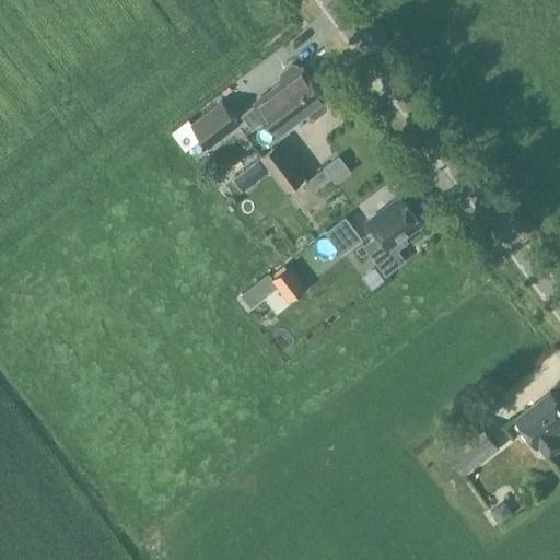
[(281,83),(254,104),(266,119),(314,82),(303,67),(300,69),(299,67),(292,66),(281,76),(280,81),(281,83)]
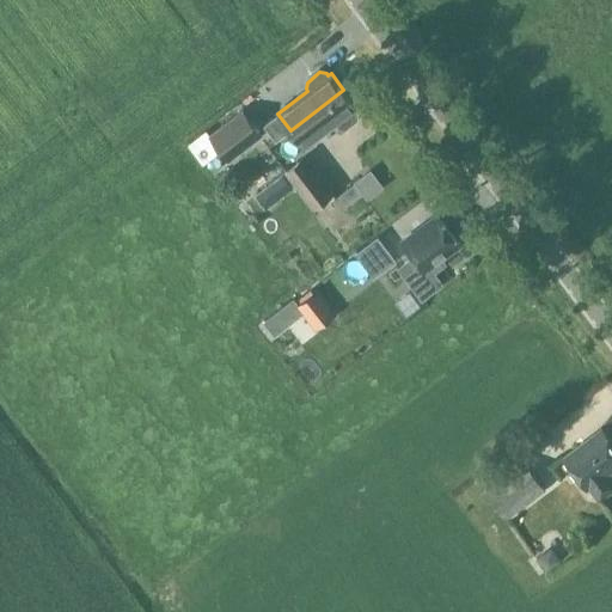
[(356,108),(343,90),(291,130),(304,147),(356,108)]
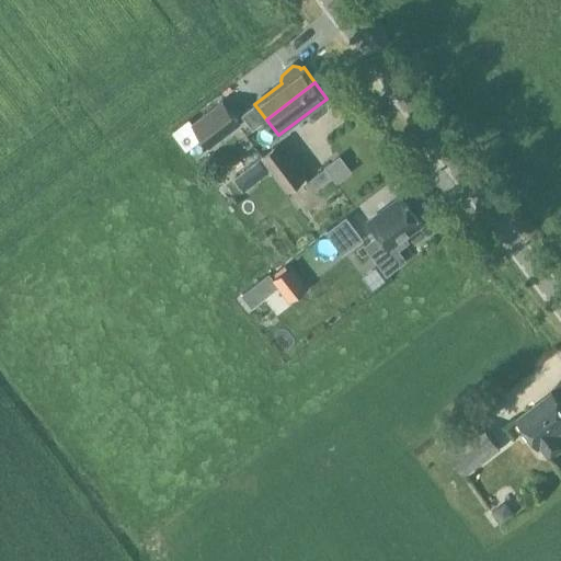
[(221,102),(191,124),(201,137),(208,147),(221,137),(215,129),(232,116),(221,102)]
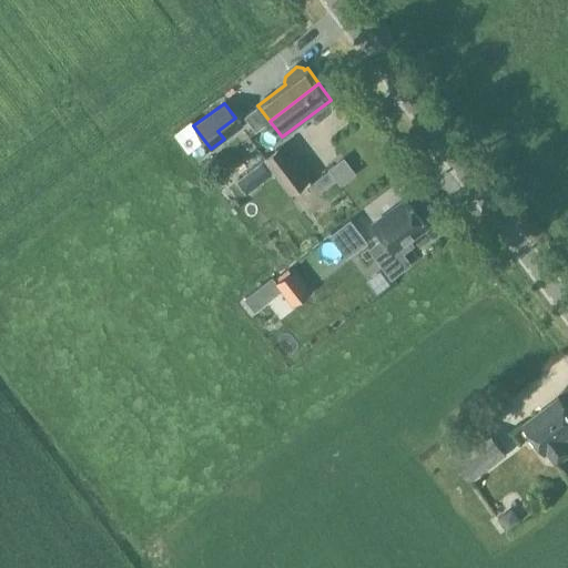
[(263,159),(291,195),(312,180),(284,143),(263,159)]
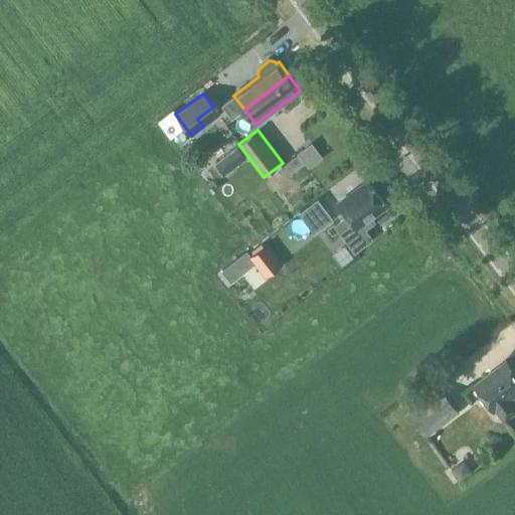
[(224,175),(246,158),(237,146),(215,163),(224,175)]
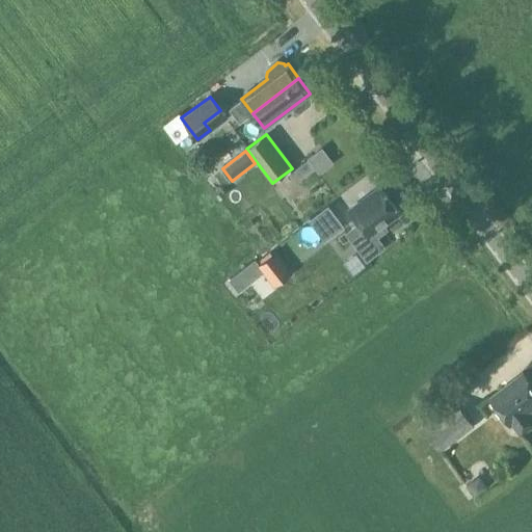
[(314,168),(308,159),(291,173),(297,181),(314,168)]
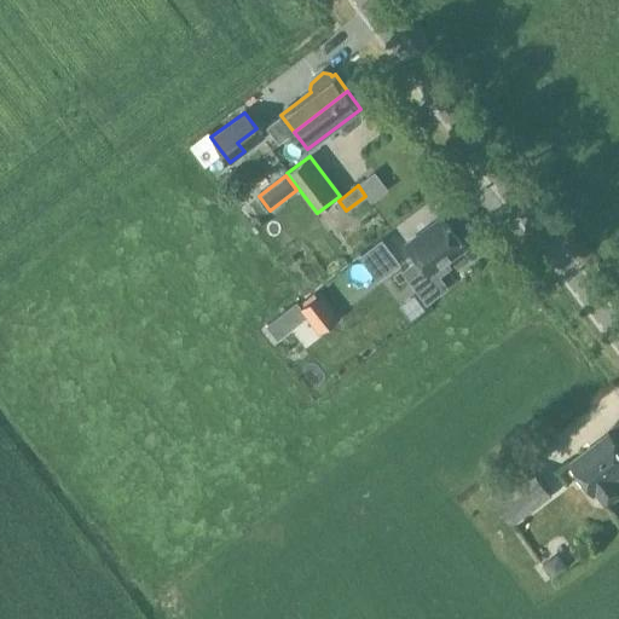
[(408,244),(429,275),(466,247),(443,218),(408,244)]
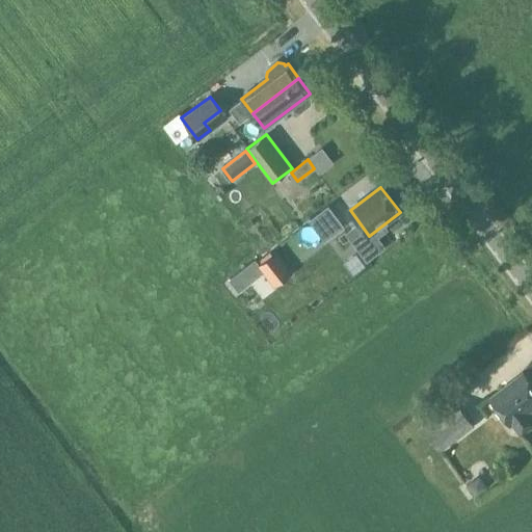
[(311,211),(320,237),(340,230),(330,204),(311,211)]
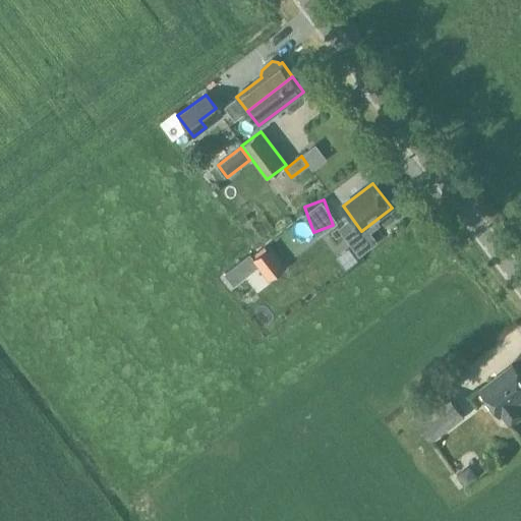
[(271,248),(252,263),(255,267),(268,283),(286,270),(271,248)]
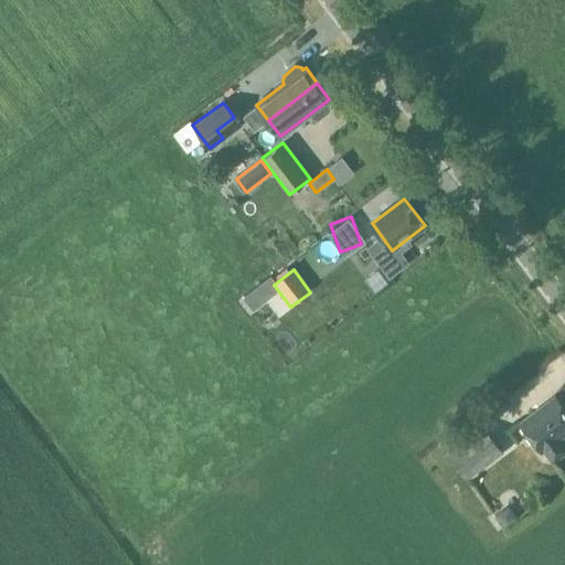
[(242,298),(251,309),(277,289),(274,285),(268,277),(242,298)]
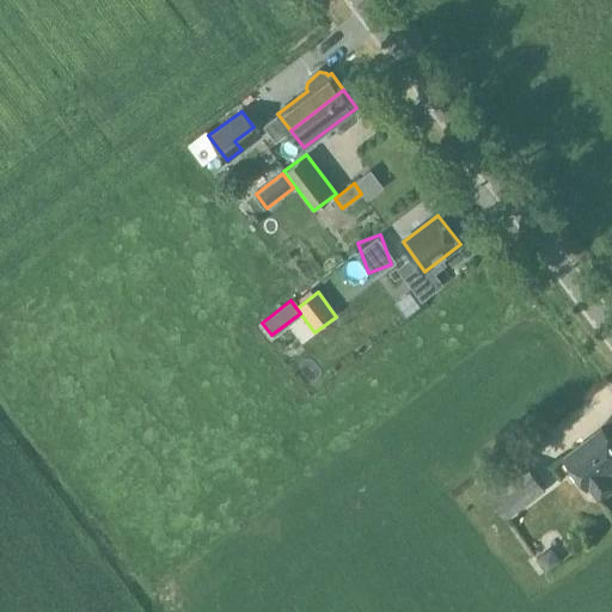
[(589,489),(599,502),(611,491),(611,478),(609,475),(611,471),(611,444),(601,429),(563,458),(587,490),(589,489)]
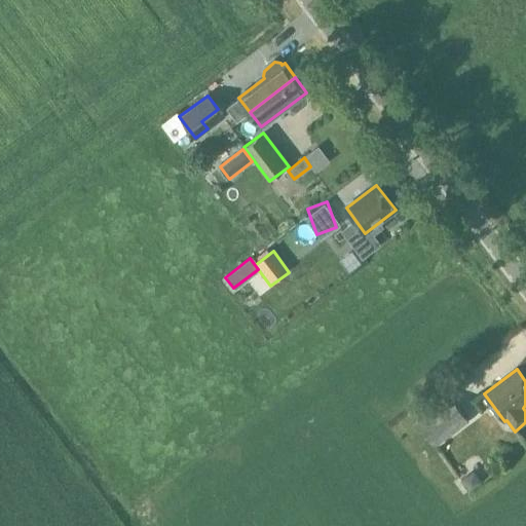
[(451,397),(416,422),(435,446),(468,421),(451,397)]
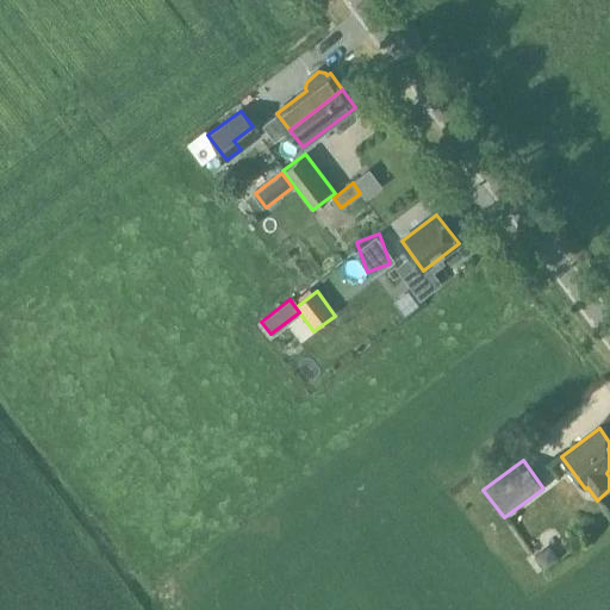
[(534,556),(545,570),(559,559),(548,546),(534,556)]
